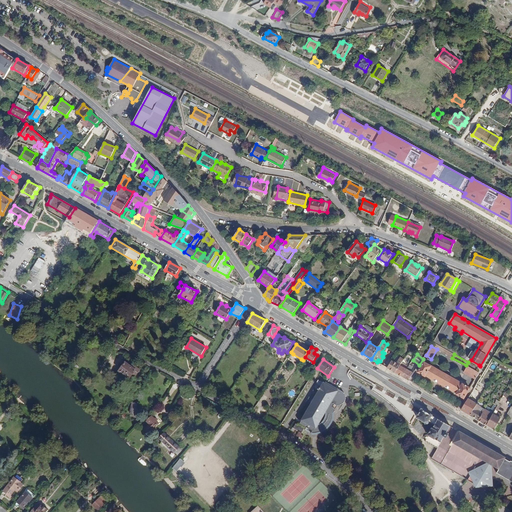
[(392,361),(388,368),(395,372),(399,366),(392,361)]
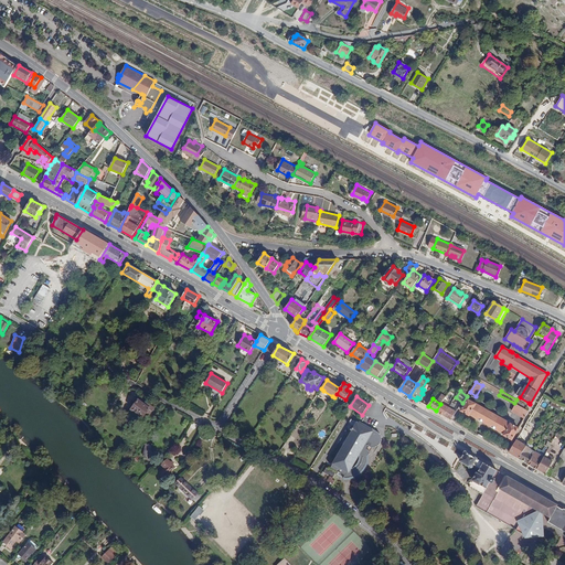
[(503,435),(512,440),(519,429),(510,424),(477,404),(477,405),(467,400),(461,411),(469,416),(470,415),(504,434),(503,435)]
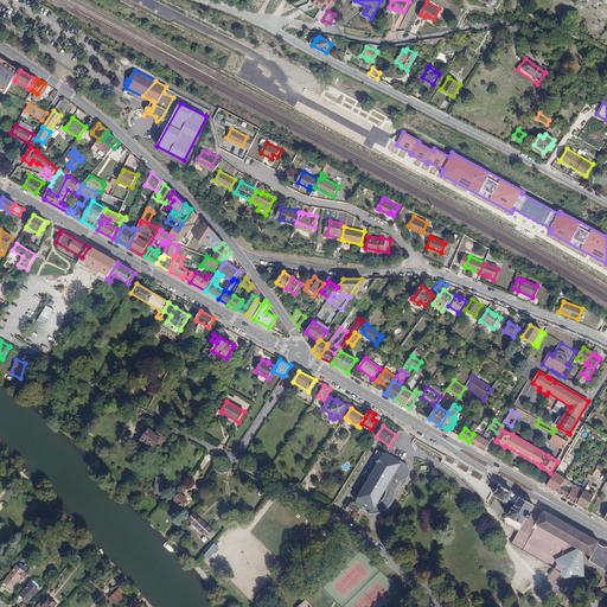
[(158,443),(161,446),(172,433),(170,430),(165,438),(163,435),(160,439),(148,430),(141,441),(154,449),(158,443)]
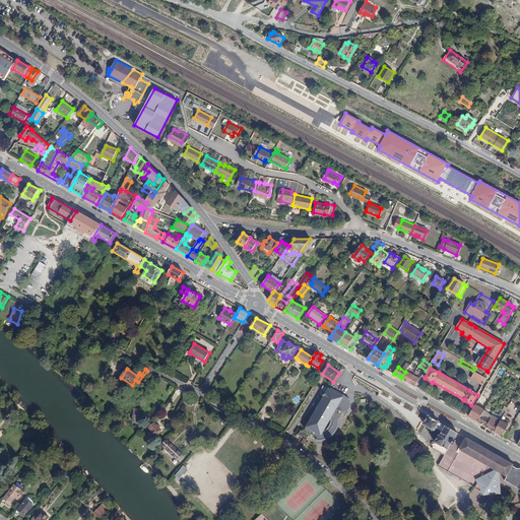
[(401,378),(408,382),(412,376),(405,372),(401,378)]
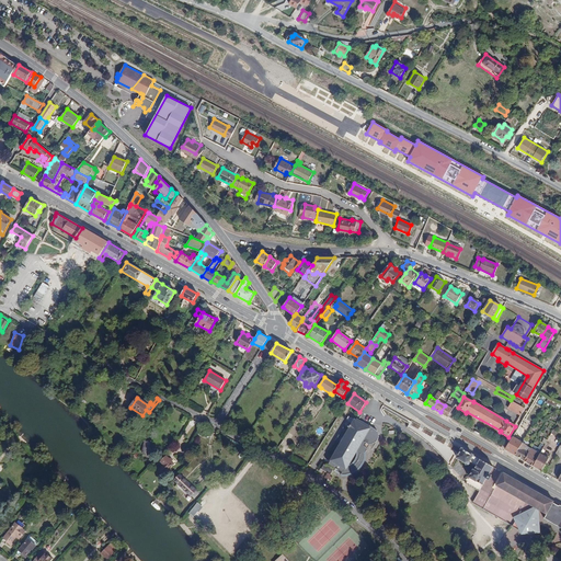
[(518,409),(515,413),(521,416),(525,409),(522,407),(512,401),(511,404),(518,409)]
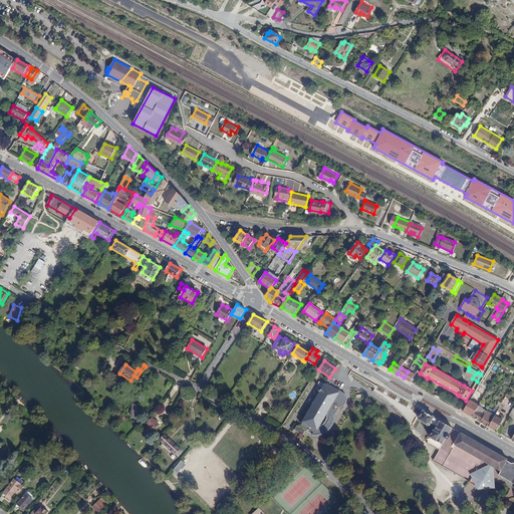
[(475,374),(468,370),(465,374),(472,378),(475,374)]
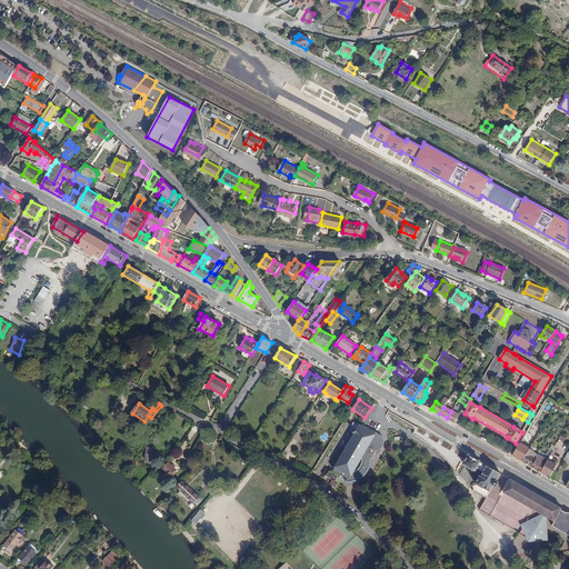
[(451,411),(447,418),(455,422),(459,416),(451,411)]
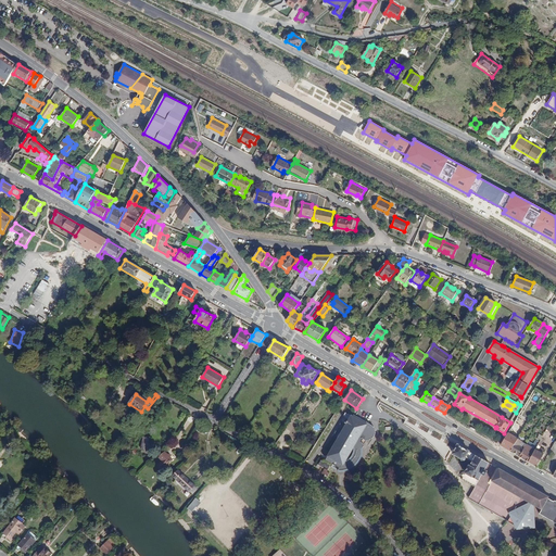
[(352,416),(351,416),(351,417),(365,425),(366,422),(352,416)]
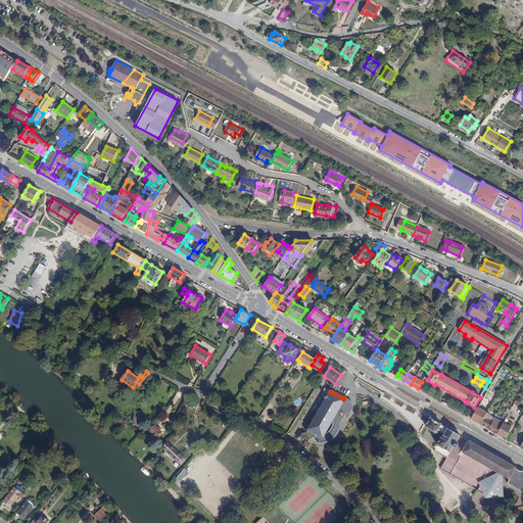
[(343,399),(330,392),(329,394),(326,398),(328,399),(310,431),(308,430),(306,433),(320,440),(318,443),(323,443),(328,441),(332,439),(334,437),(336,435),(337,433),(338,432),(340,428),(340,424),(340,422),(342,420),(342,419),(342,418),(341,417),(339,417),(341,414),(343,414),(346,414),(348,414),(349,411),(350,412),(352,410),(352,408),(353,407),(352,406),(352,405),(352,403),(351,402),(349,400),(344,397),(343,399)]
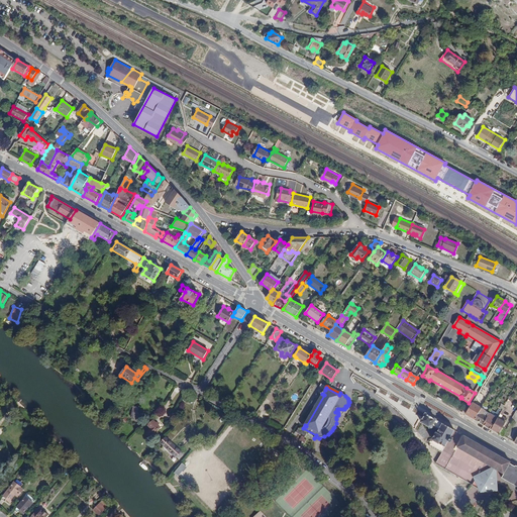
[(437,433),(429,446),(441,452),(445,446),(448,440),(450,442),(452,439),(450,438),(454,430),(426,414),(380,388),(375,394),(381,398),(386,402),(389,404),(397,411),(402,415),(406,419),(409,422),(415,429),(419,420),(421,422),(429,427),(433,426),(433,425),(439,428),(437,433)]
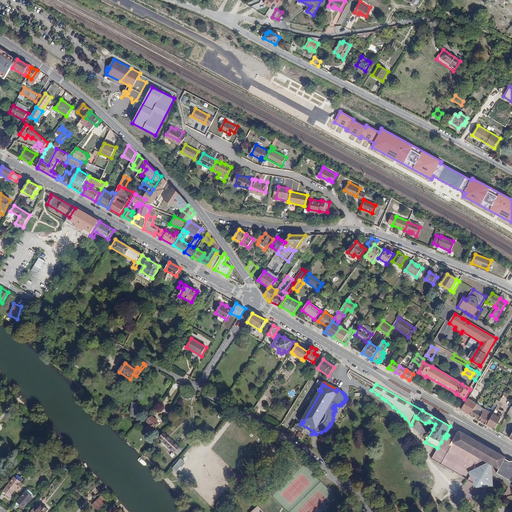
[(321,391),(319,390),(302,421),(303,422),(321,391)]
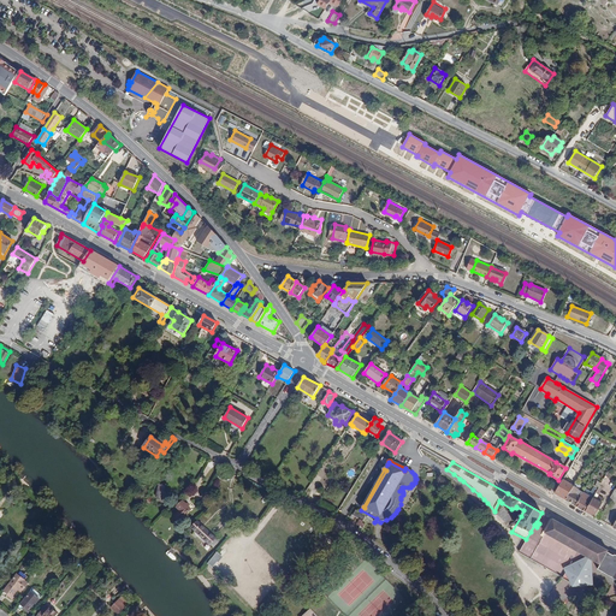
[(568,472),(564,478),(572,481),(574,475),(568,472)]
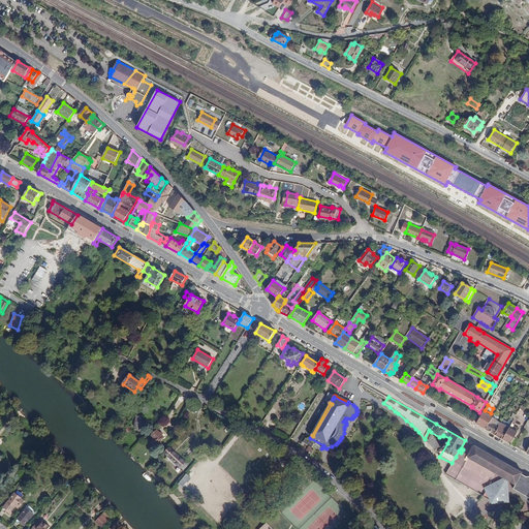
[(484,412),(476,424),(486,429),(493,417),(484,412)]
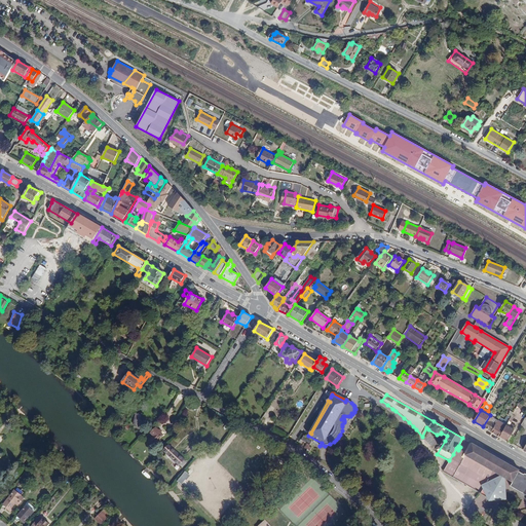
[(141,415),(136,414),(134,424),(141,426),(141,424),(142,425),(143,421),(140,420),(141,415)]
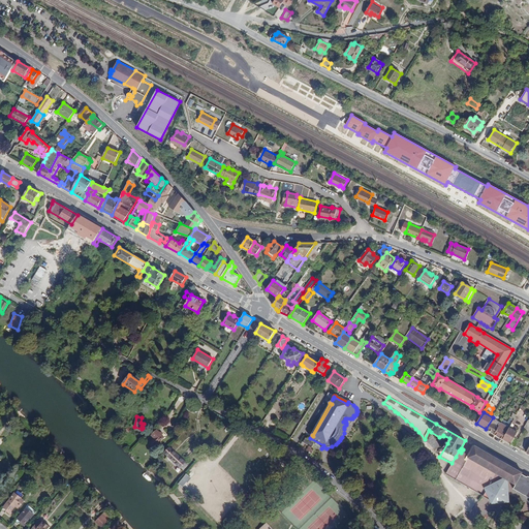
[(493,417),(486,429),(495,434),(500,423),(497,421),(497,419),(493,417)]
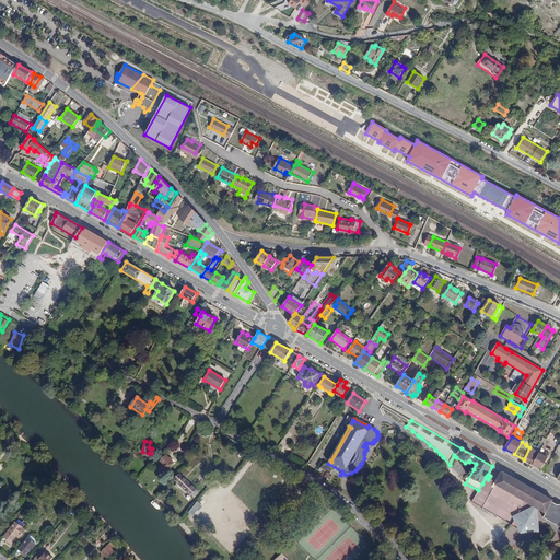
[(529,447),(524,459),(533,465),(539,453),(529,447)]
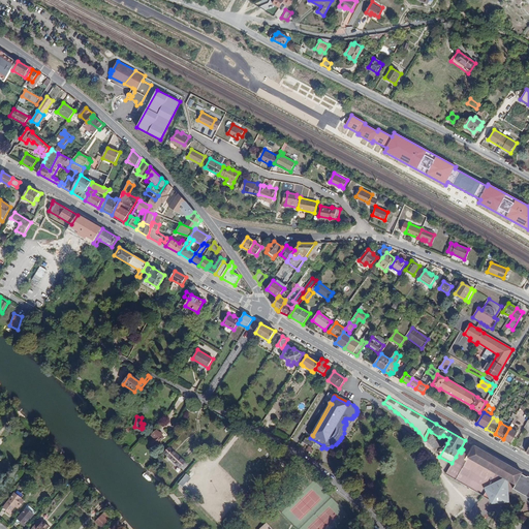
[(509,428),(503,439),(511,443),(518,433),(509,428)]
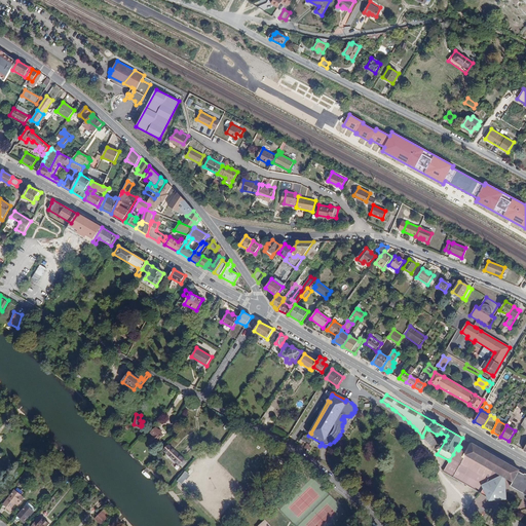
[(163,435),(156,427),(151,434),(154,437),(149,441),(152,445),(163,435)]
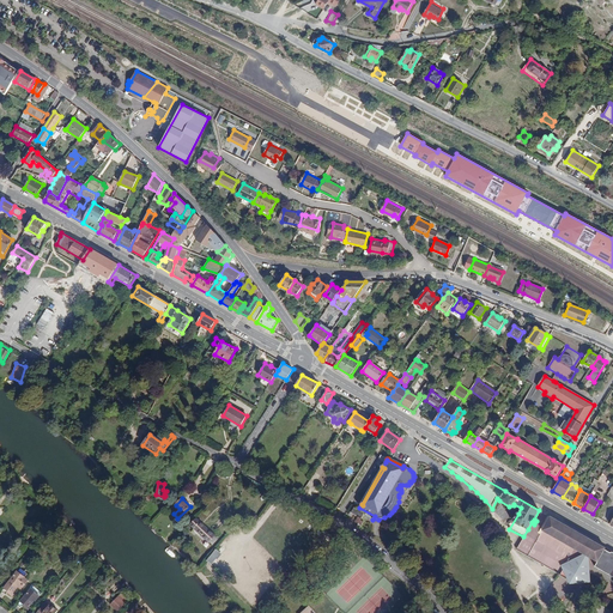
[(364,513),(357,509),(354,508),(352,513),(362,519),(364,513)]
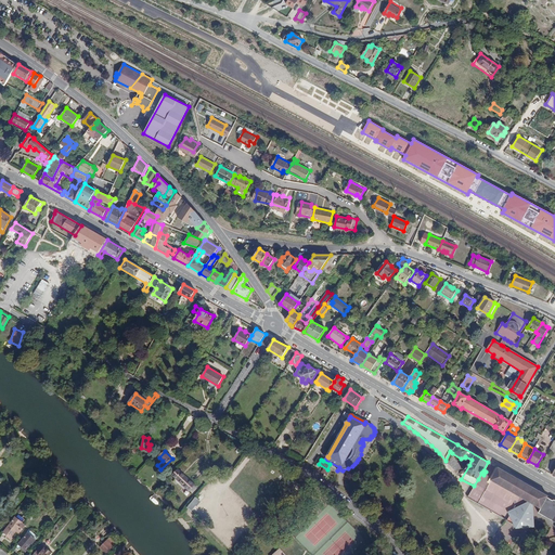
[(499,468),(488,462),(483,470),(486,472),(483,475),(481,473),(478,479),(474,486),(468,498),(478,503),(491,480),(499,468)]
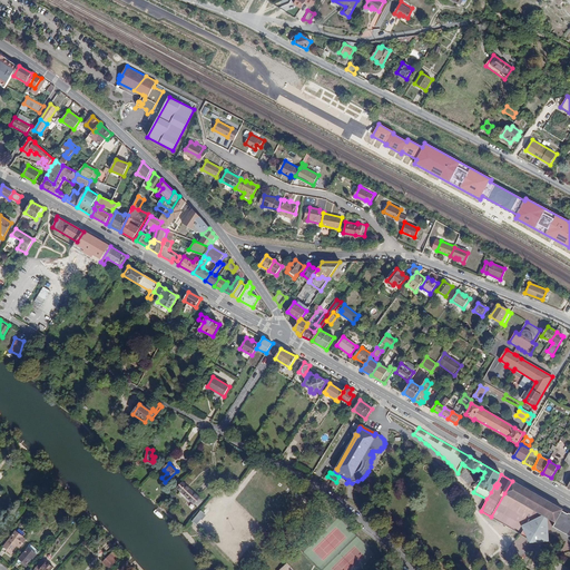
[(504,493),(534,511),(556,523),(562,511),(562,510),(542,498),(512,481),(504,493)]
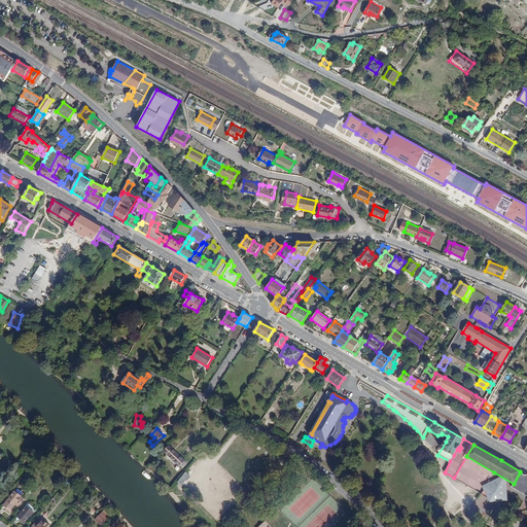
[(187,464),(169,446),(164,451),(183,468),(187,464)]
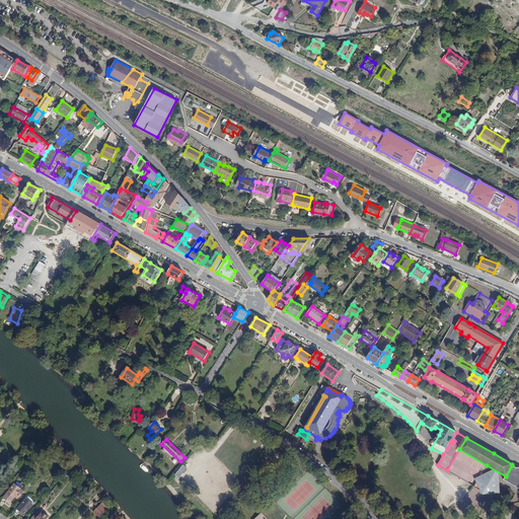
[(459,449),(447,470),(471,485),(493,498),(504,479),(506,476),(487,465),(459,449)]
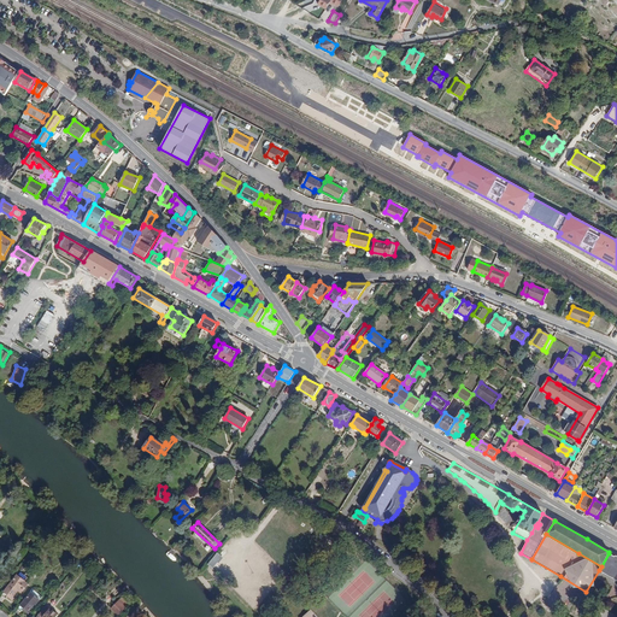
[(227,541),(209,564),(213,568),(231,545),(227,541)]
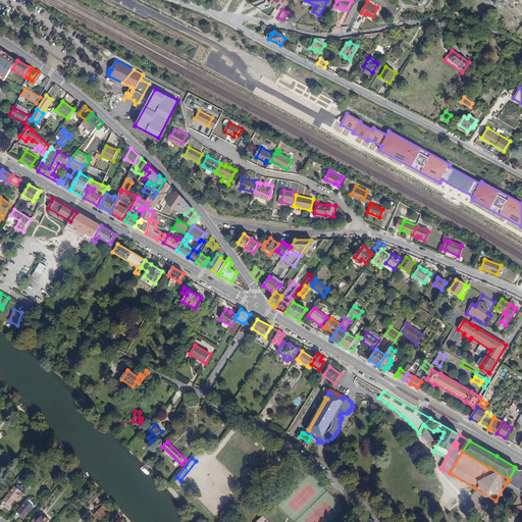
[(509,479),(507,482),(521,490),(521,487),(521,470),(520,470),(519,470),(515,468),(509,479)]
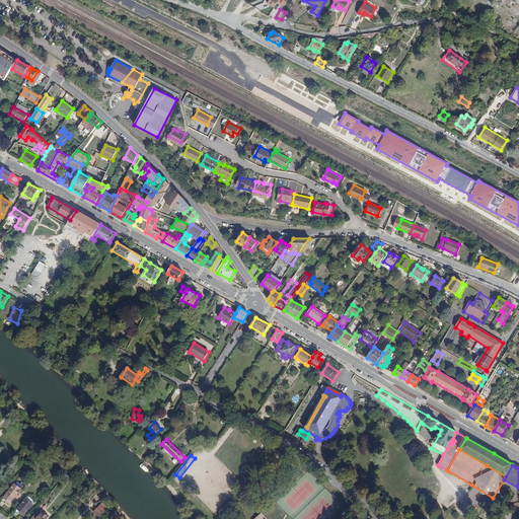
[(15,496),(8,492),(4,498),(10,503),(15,496)]
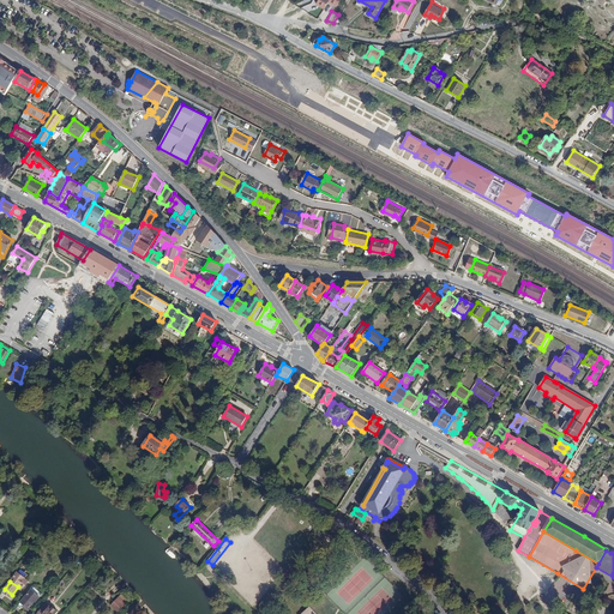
[(31,591),(38,597),(42,594),(34,588),(31,591)]
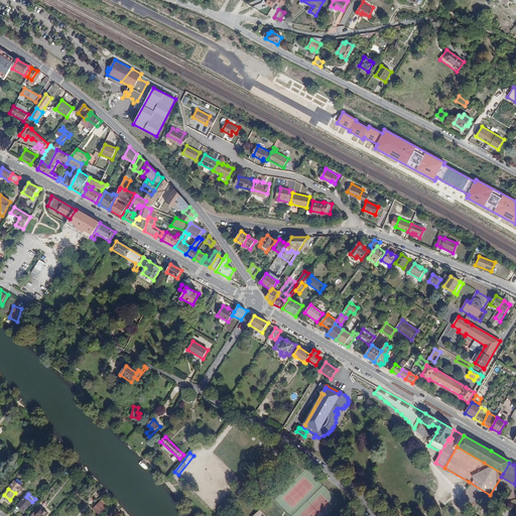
[(26,497),(25,496),(17,506),(24,511),(28,505),(29,506),(32,502),(26,497)]
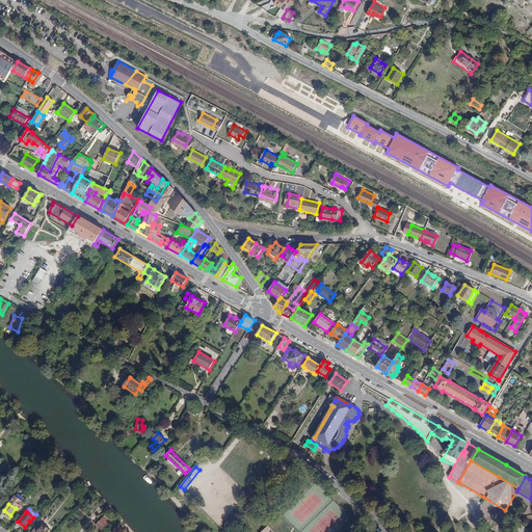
[(105,527),(99,522),(96,525),(102,530),(105,527)]
